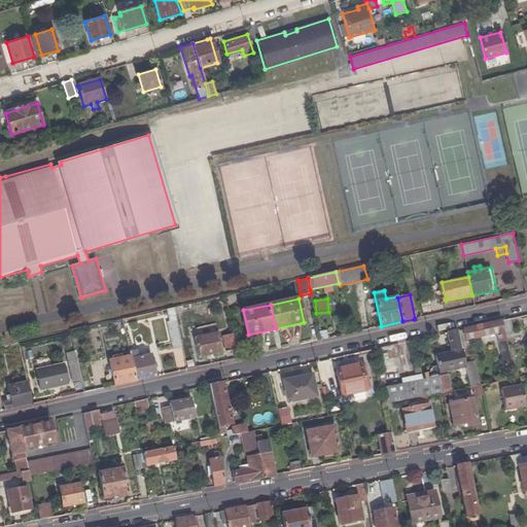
[(183,306),(174,308),(175,314),(181,313),(180,310),(183,309),(183,306)]
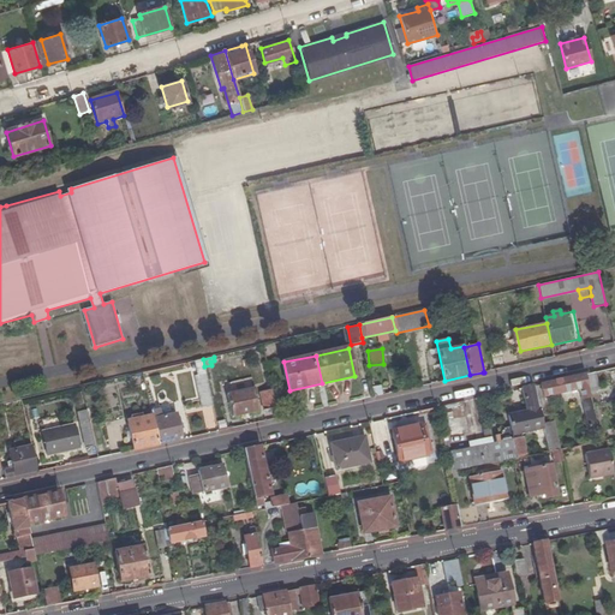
[(162,368),(144,372),(147,381),(165,377),(162,368)]
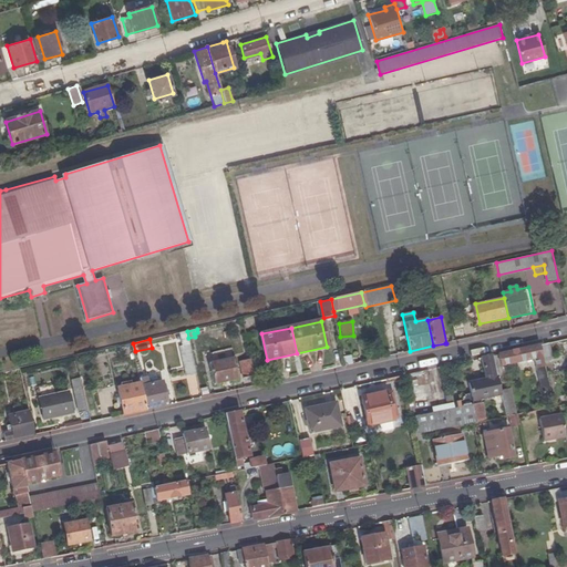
[(540,344),(544,361),(553,359),(549,343),(540,344)]
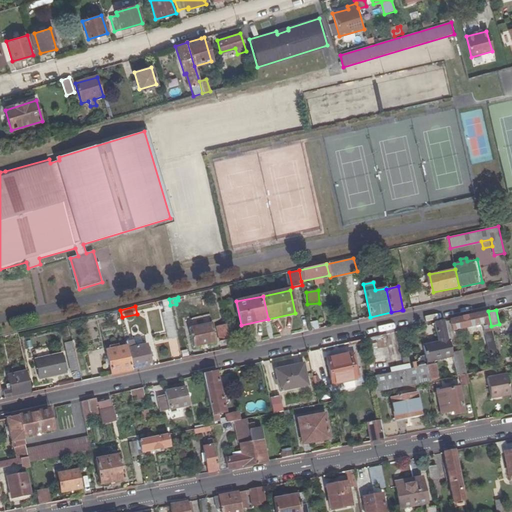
[(177,338),(172,311),(164,313),(169,339),(177,338)]
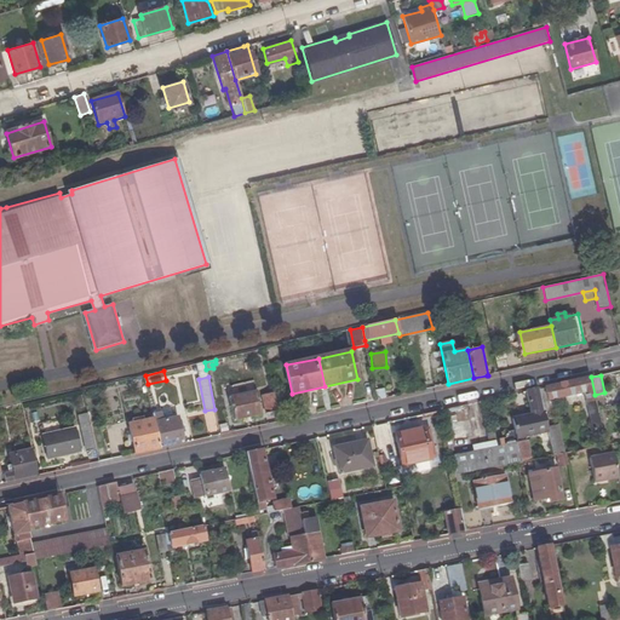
[(603,429),(595,395),(591,377),(566,383),(546,388),(550,401),(584,392),(592,431),(603,429)]
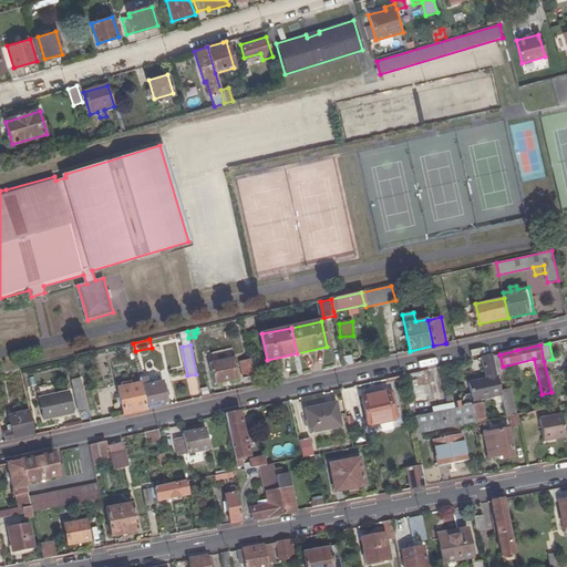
[(354,363),(352,354),(343,357),(346,366),(354,363)]
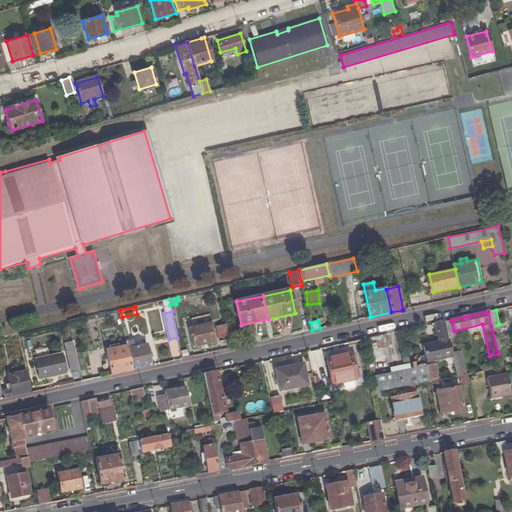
[(453,357),(451,349),(445,321),(435,323),(440,343),(424,346),(427,362),(453,357)]
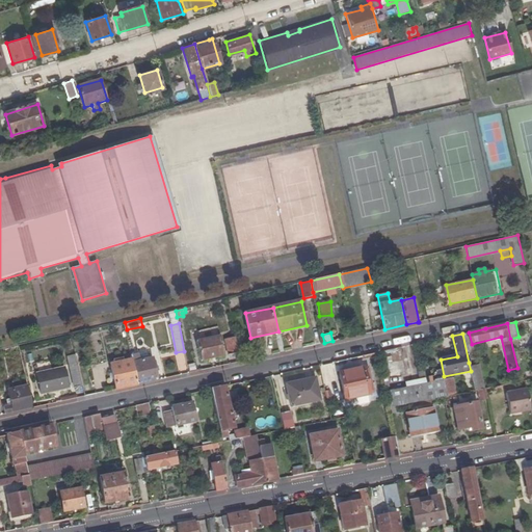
[(220,335),(197,340),(203,361),(225,355),(220,335)]
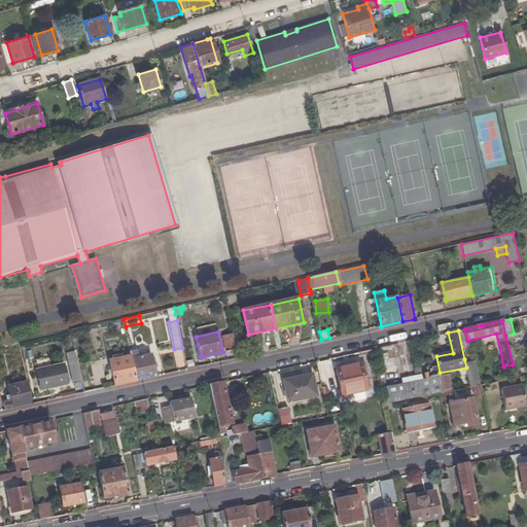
[(238,347),(234,332),(223,335),(226,349),(238,347)]
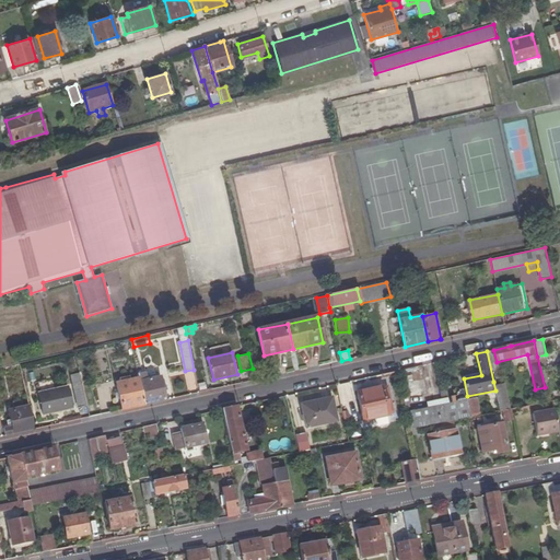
[(149,381),(148,372),(139,374),(140,377),(146,405),(166,399),(162,378),(149,381)]
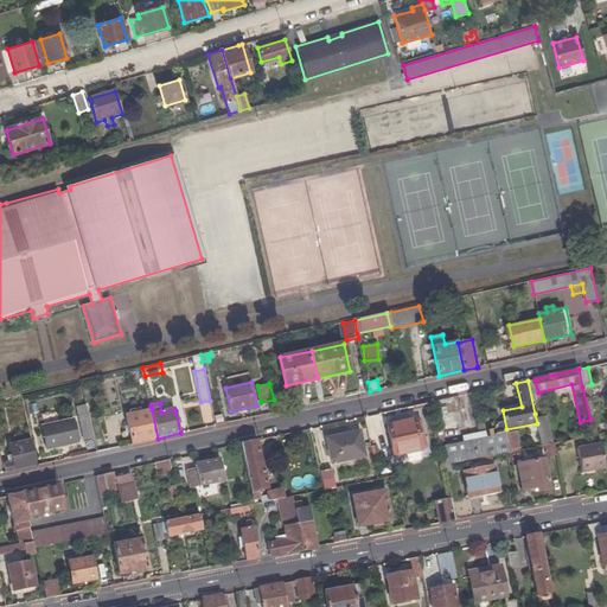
[(96,440),(88,404),(80,407),(87,441),(96,440)]
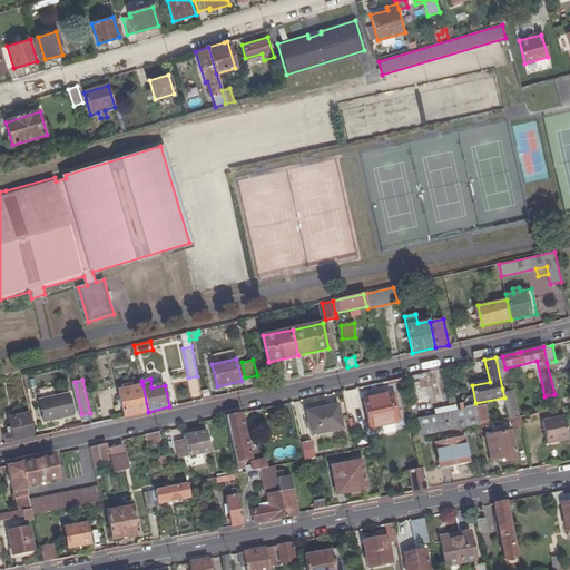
[(126,416),(148,412),(143,384),(135,386),(134,383),(124,385),(125,389),(120,390),(126,416)]
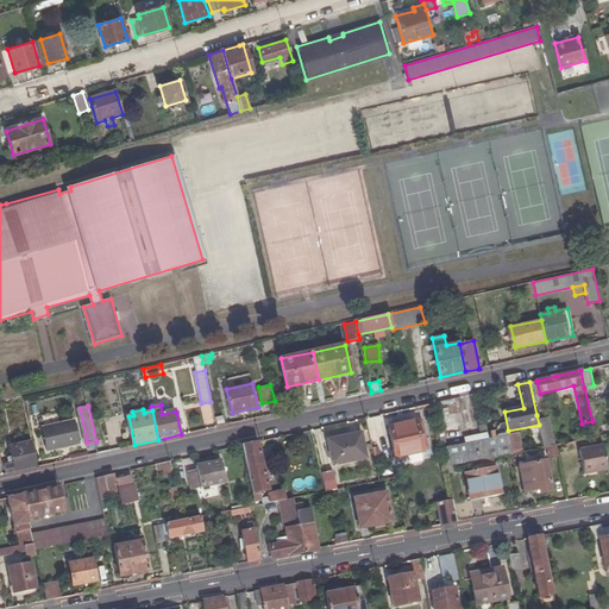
[(456,410),(438,414),(440,428),(458,425),(456,410)]
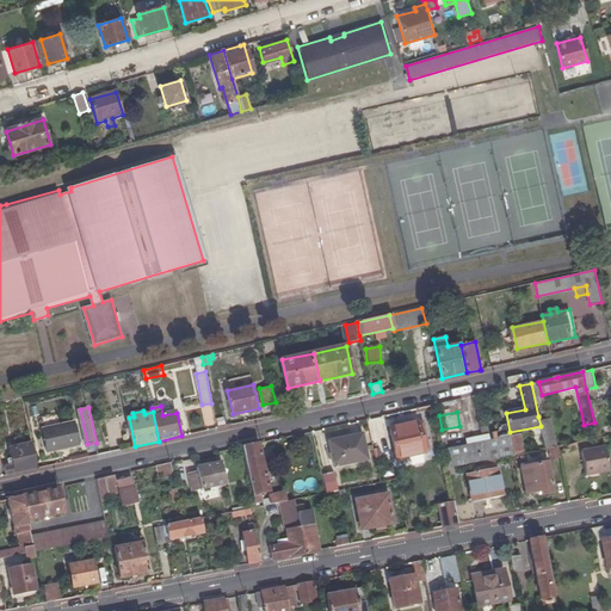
[(557,446),(550,414),(538,417),(541,426),(547,449),(550,448),(557,446)]
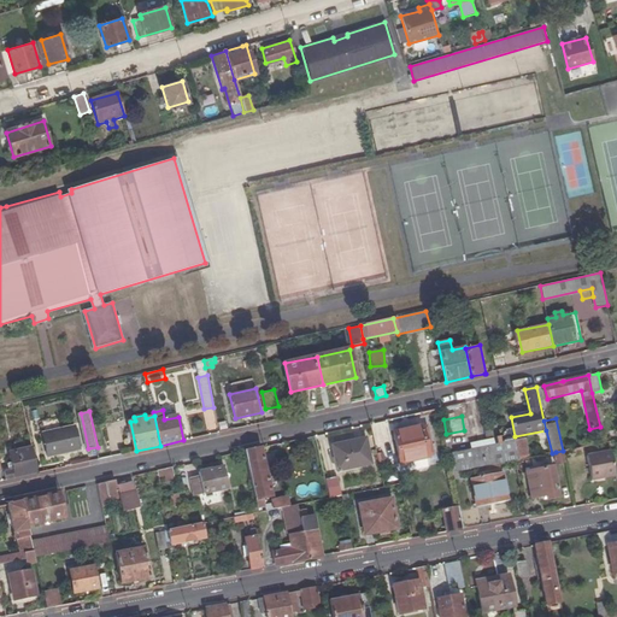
[(77,425),(45,433),(50,456),(82,448),(77,425)]
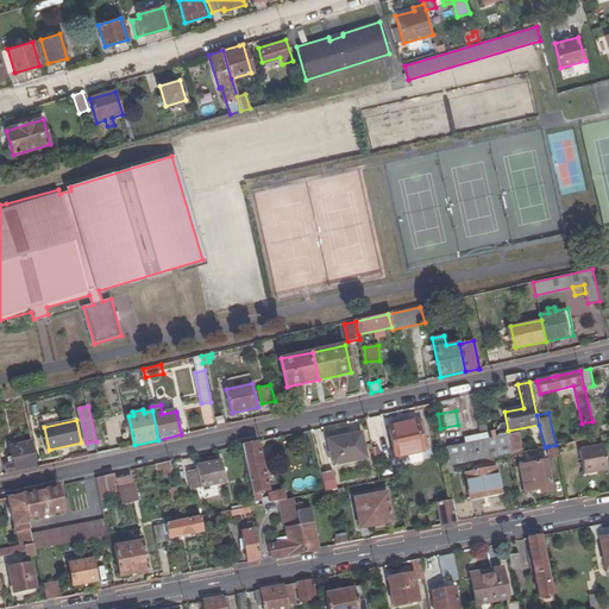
[(422,420),(389,427),(396,457),(428,450),(422,420)]
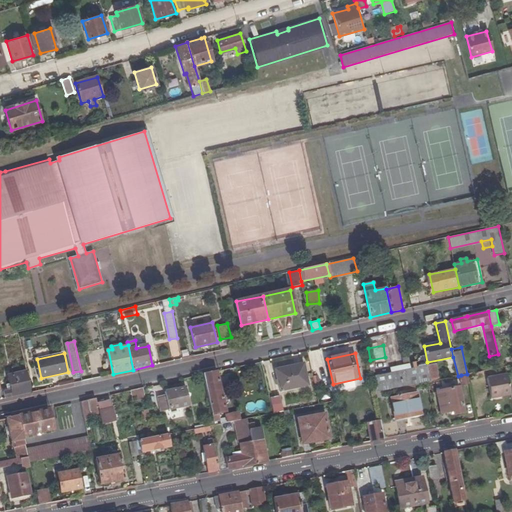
[(258,383),(267,381),(262,362),(254,364),(258,383)]
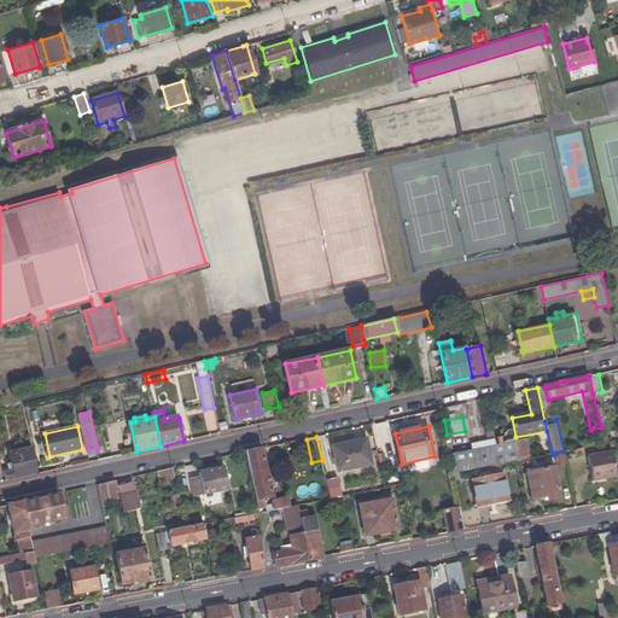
[(368,439),(334,447),(339,472),(373,465),(368,439)]
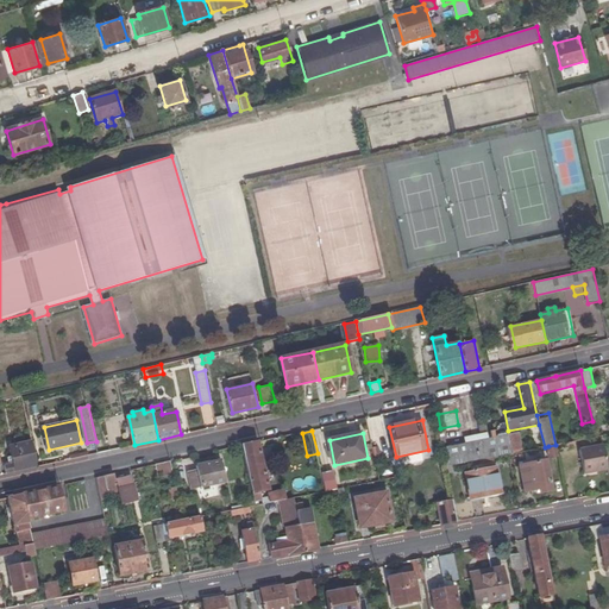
[(523,452),(520,433),(509,435),(514,453),(523,452)]
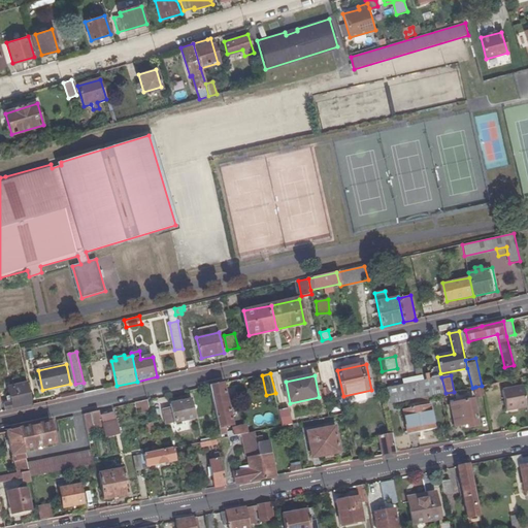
[(12,402),(9,402),(5,403),(6,410),(20,407),(34,404),(29,381),(23,383),(21,376),(13,378),(14,384),(8,386),(11,396),(12,402)]
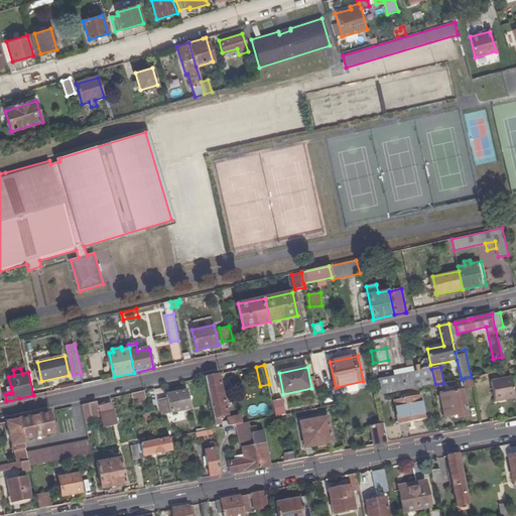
[(432,385),(435,384),(431,369),(376,380),(379,395),(387,394),(400,391),(420,387),(432,385)]
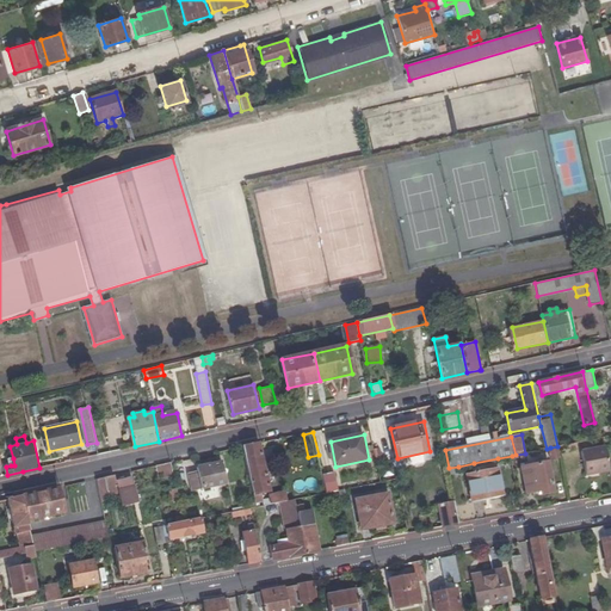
[(244,448),(254,494),(270,491),(259,444),(244,448)]
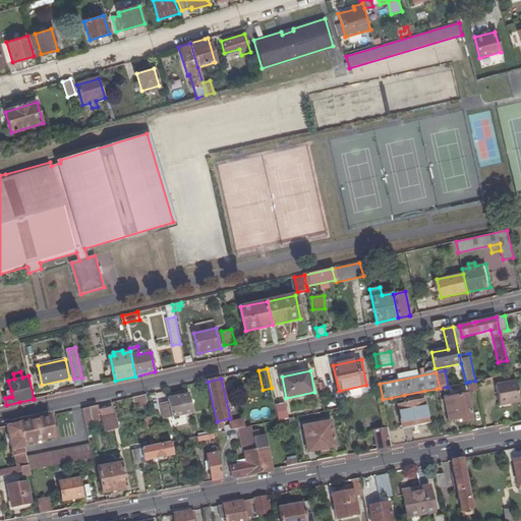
[(472,393),(479,392),(477,381),(475,381),(469,382),(472,393)]
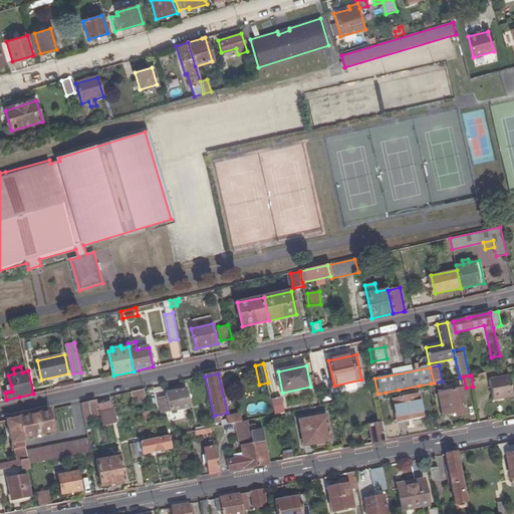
[(513,396),(510,375),(490,379),(494,401),(513,397),(513,396)]
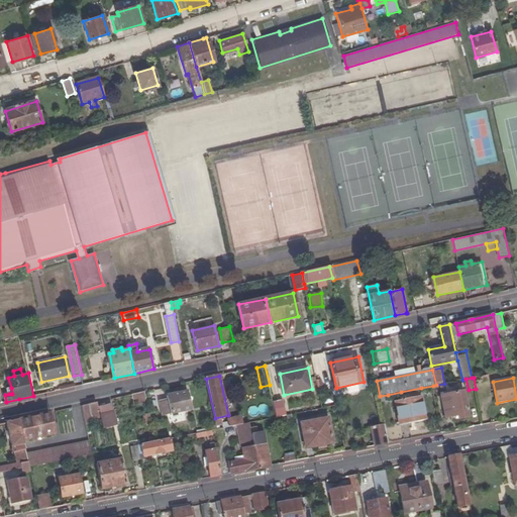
[(421,388),(401,392),(403,401),(422,397),(421,388)]
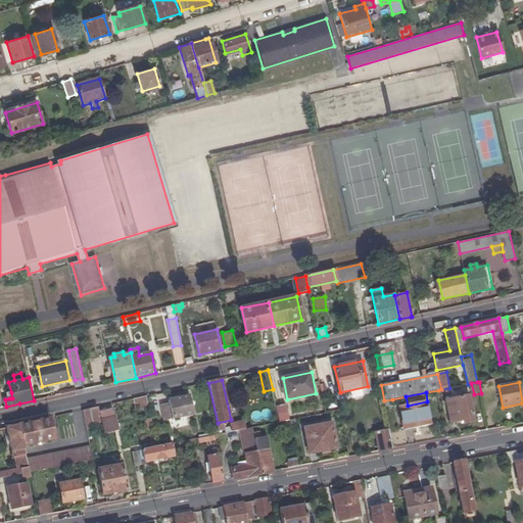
[(472,394),(450,398),(455,421),(466,419),(467,424),(477,422),(472,394)]
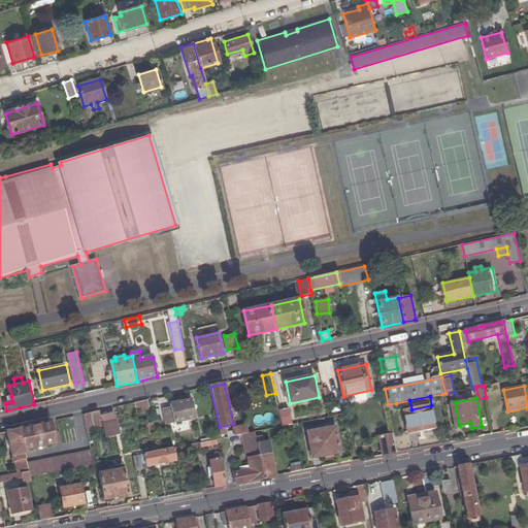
[(193,399),(171,404),(172,407),(164,409),(167,424),(197,418),(193,399)]
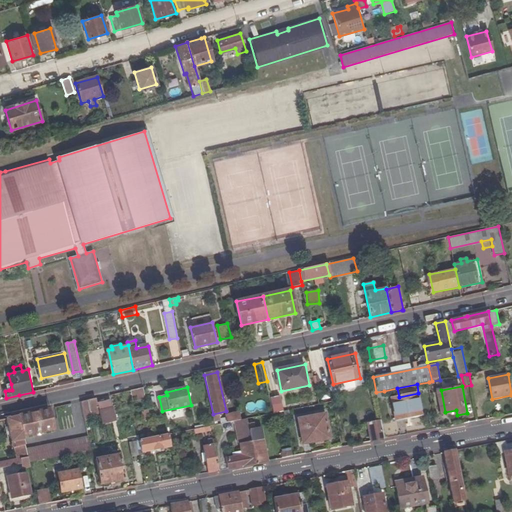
[(133,401),(147,398),(144,388),(131,391),(133,401)]
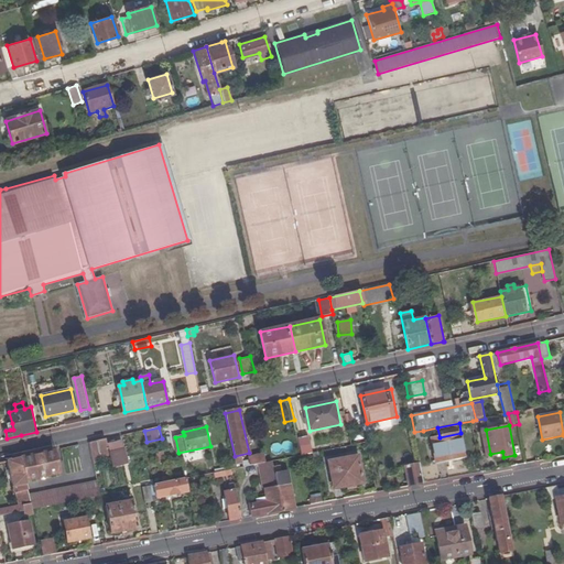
[(425,437),(423,431),(414,432),(415,440),(425,437)]
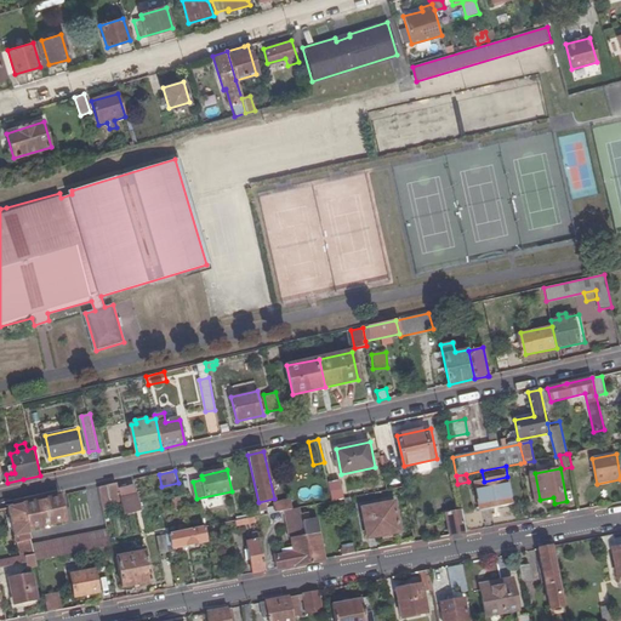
[(513,505),(507,477),(484,482),(476,483),(482,511),(513,505)]
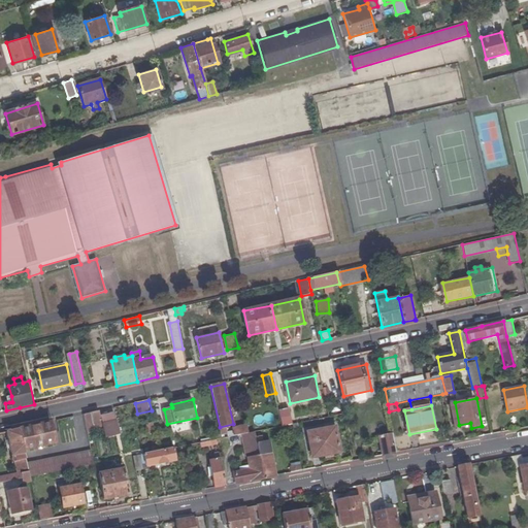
[(295,424),(292,406),(278,408),(284,427),(294,424),(295,424)]
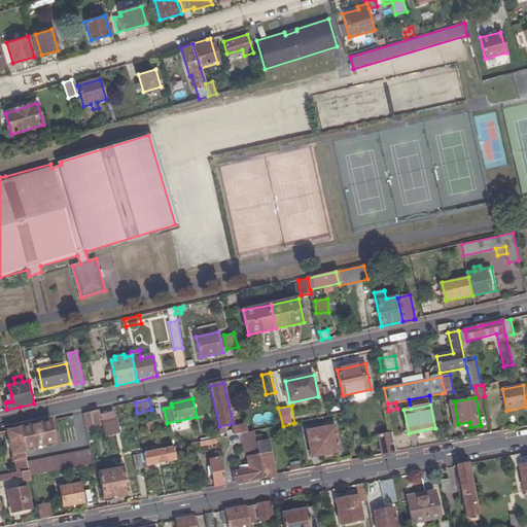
[(100,410),(84,414),(90,433),(105,430),(103,423),(100,410)]
